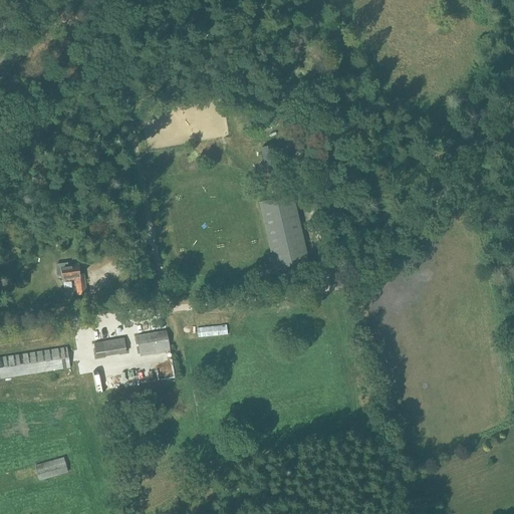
[(274,149),(273,146),(261,149),(265,166),(264,166),(266,174),(281,170),(279,163),(278,164),(276,158),(284,156),(282,147),(274,149)]
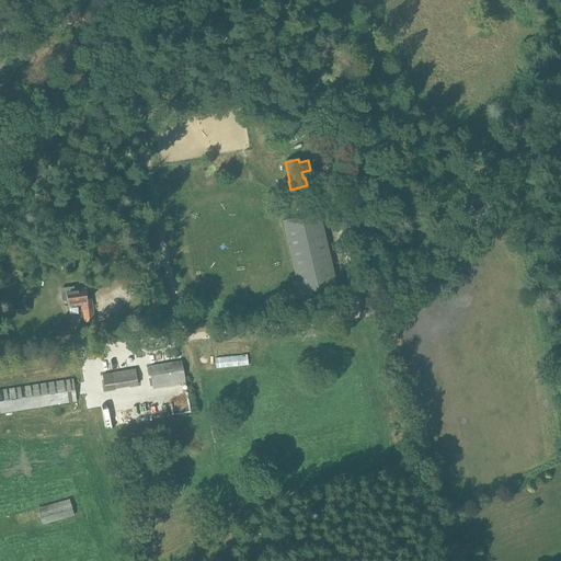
[(332,297),(330,290),(338,288),(320,214),(283,222),(300,297),(308,296),(310,302),(332,297)]
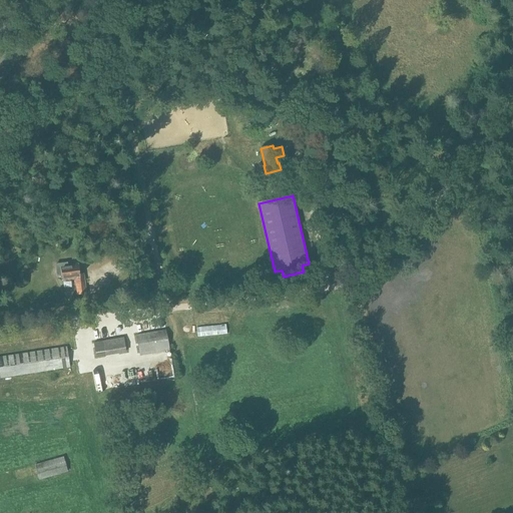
[(79,275),(78,266),(67,267),(66,266),(60,267),(61,281),(70,279),(70,280),(75,280),(77,296),(86,295),(83,274),(79,275)]
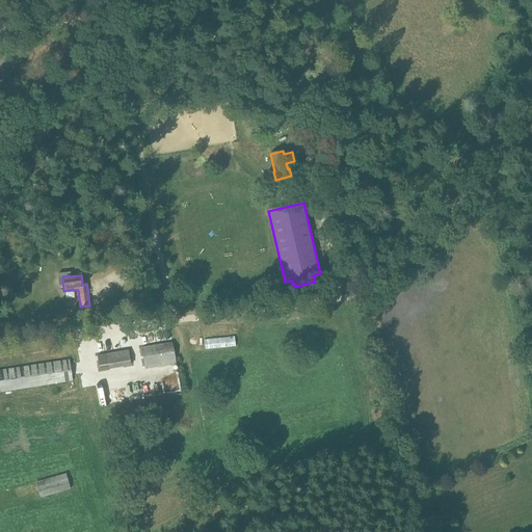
[(145,367),(174,362),(176,361),(173,343),(141,348),(145,367)]
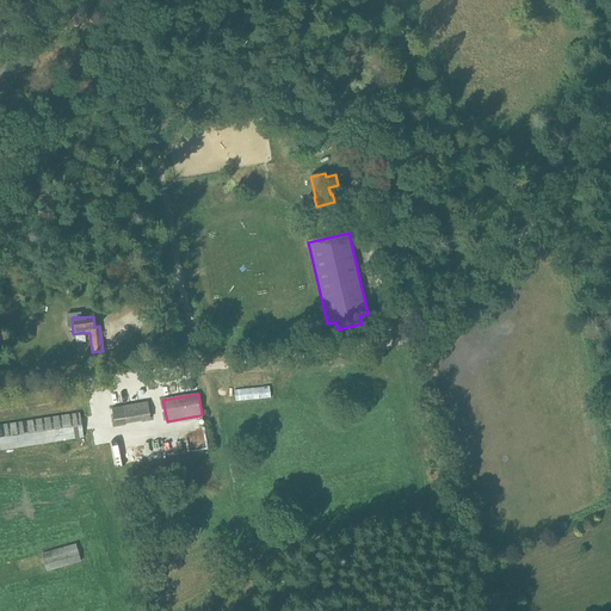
[(116,425),(121,424),(150,419),(148,402),(112,408),(116,425)]
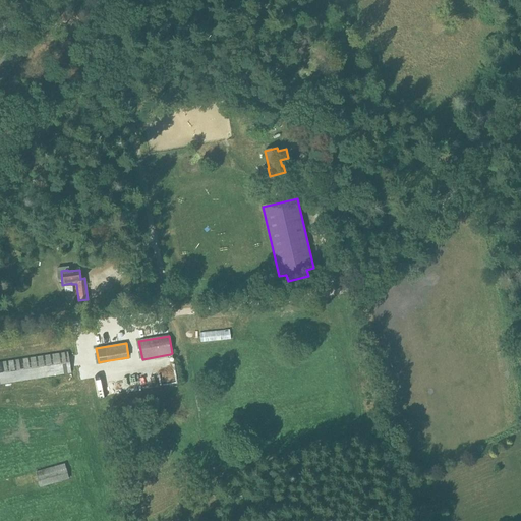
[(0,384),(71,372),(68,353),(0,363),(0,384)]
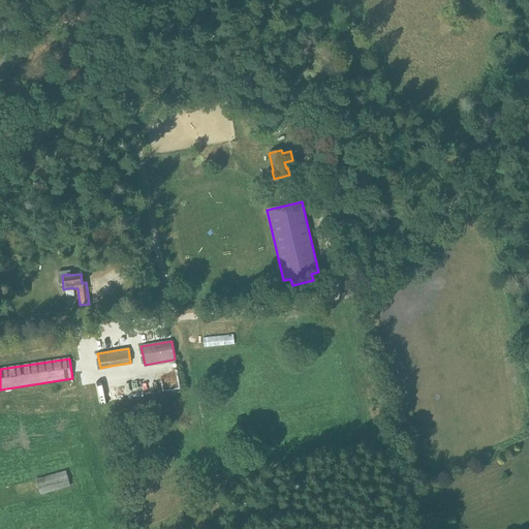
[(40,494),(70,486),(66,472),(36,480),(40,494)]
